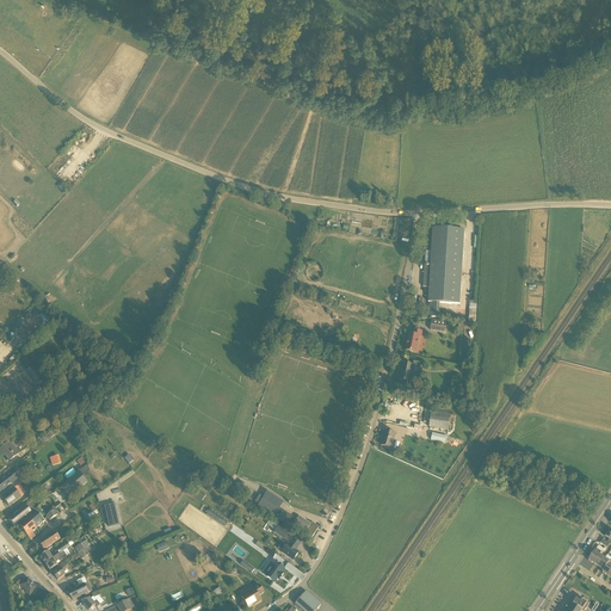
[(439,318),(439,303),(460,306),(464,230),(433,228),(431,265),(425,265),(424,288),(430,288),(429,303),(430,303),(430,318),(439,318)]
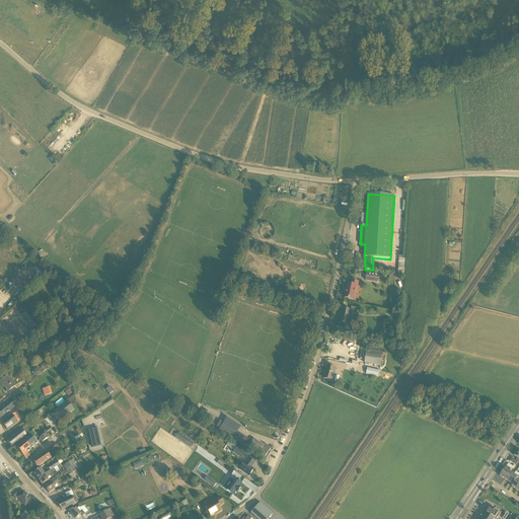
[(378,283),(379,275),(367,273),(366,281),(378,283)]
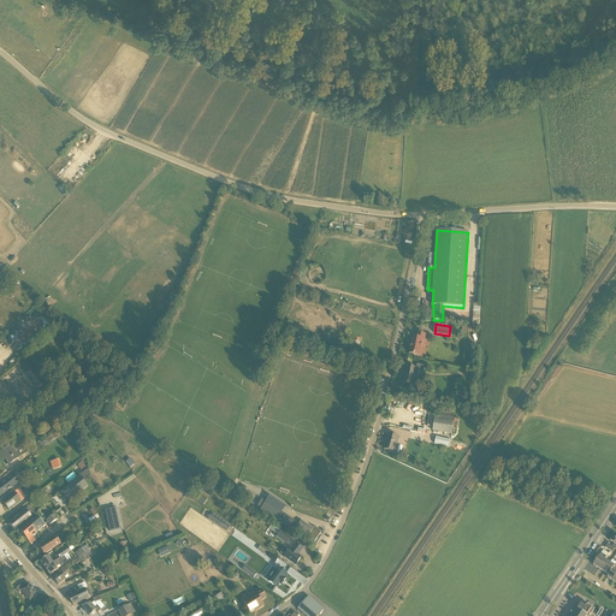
[(409,354),(420,356),(424,341),(425,341),(426,335),(419,333),(418,338),(413,337),(409,354)]
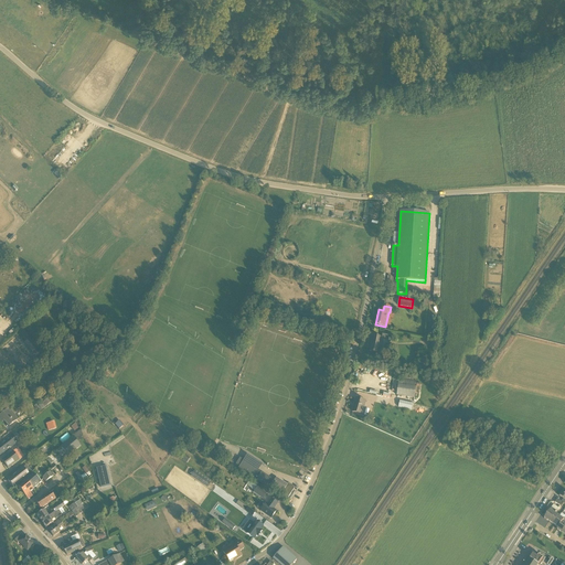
[(370,351),(380,353),(383,339),(373,337),(370,351)]
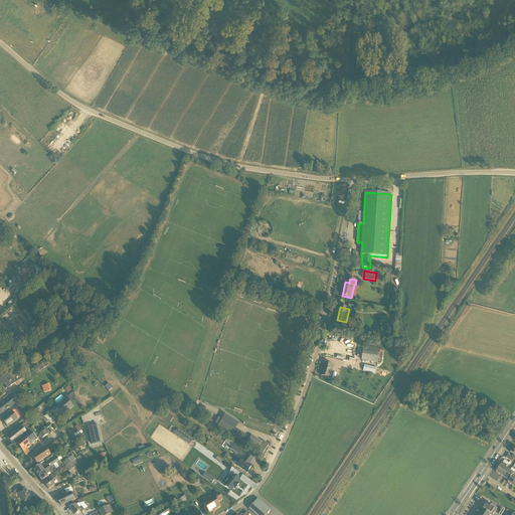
[(378,363),(379,348),(364,346),(362,361),(378,363)]
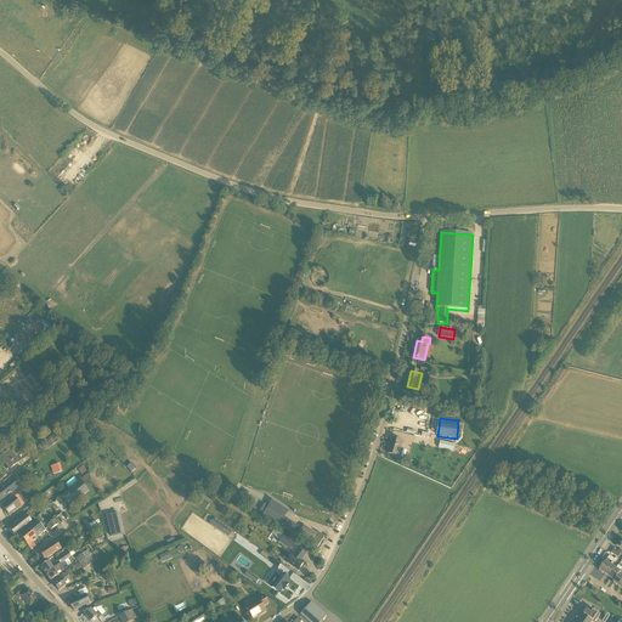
[(41,445),(38,447),(43,454),(63,436),(62,434),(57,439),(54,434),(50,437),(52,440),(43,447),(41,445)]
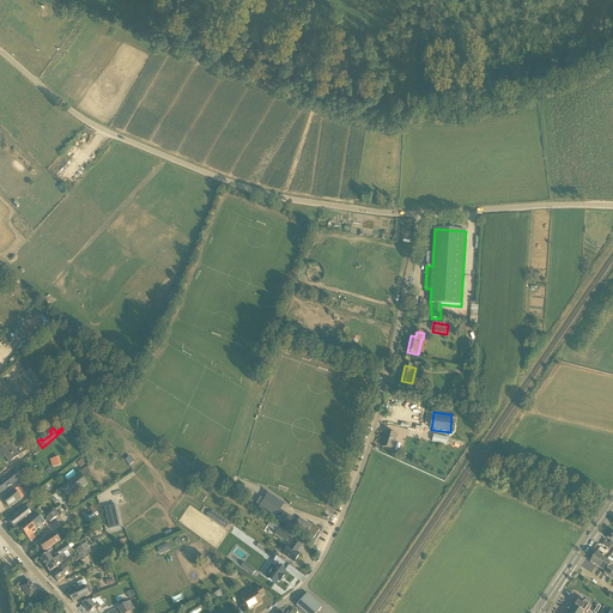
[(382,448),(393,450),(398,436),(387,432),(384,438),(386,438),(382,448)]
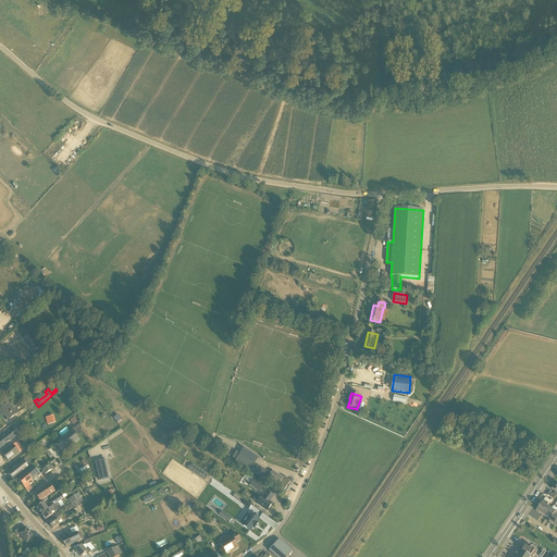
[(15,415),(7,405),(0,409),(0,415),(1,417),(5,413),(10,420),(15,415)]
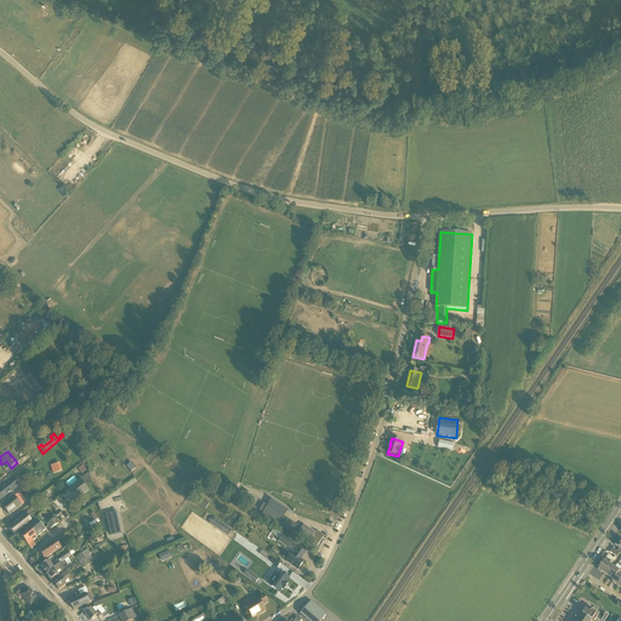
[(60,462),(51,466),(53,474),(62,471),(60,462)]
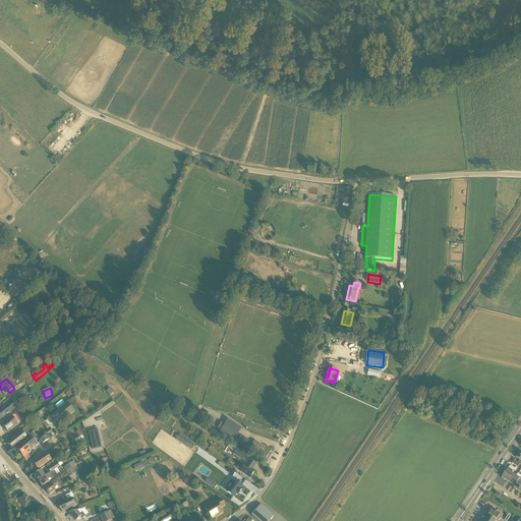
[(67,403),(56,412),(63,421),(74,411),(71,408),(76,404),(75,396),(67,403)]
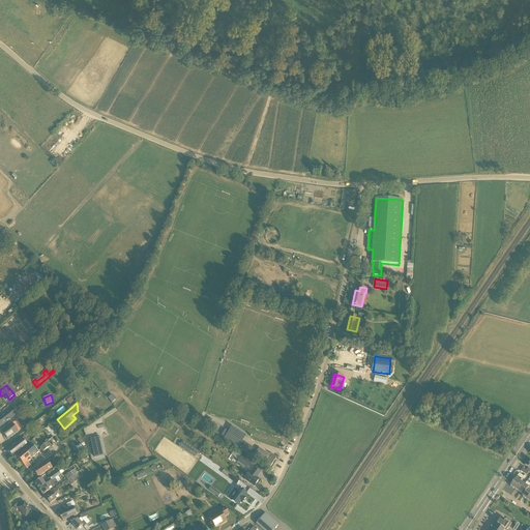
[(0,428),(17,414),(11,407),(1,416),(1,417),(0,417),(0,428)]
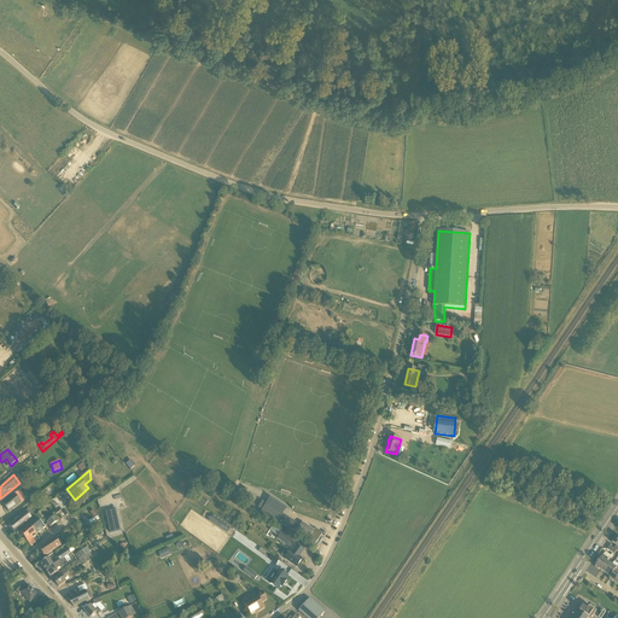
[(15,494),(1,503),(9,513),(27,500),(19,490),(15,495),(15,494)]
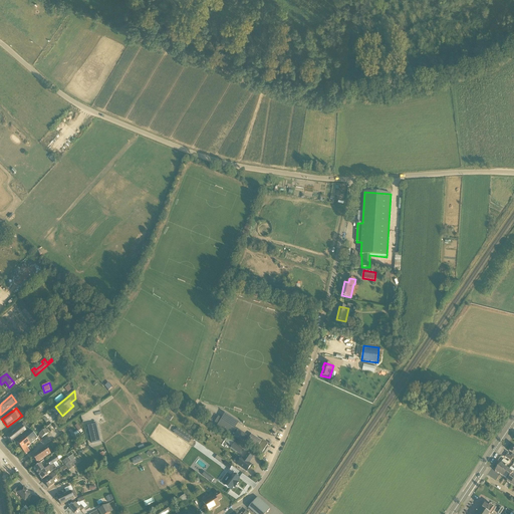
[(230,436),(236,426),(223,417),(222,419),(218,417),(215,423),(218,425),(217,427),(230,436)]
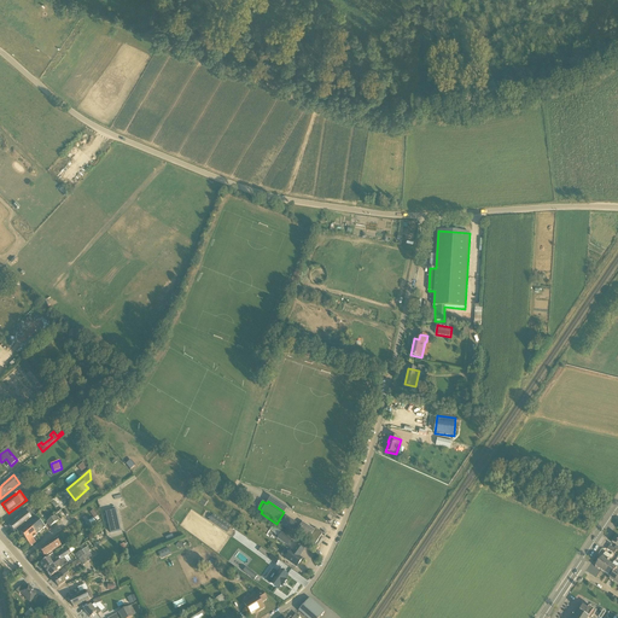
[(111,502),(101,505),(106,525),(117,523),(111,502)]
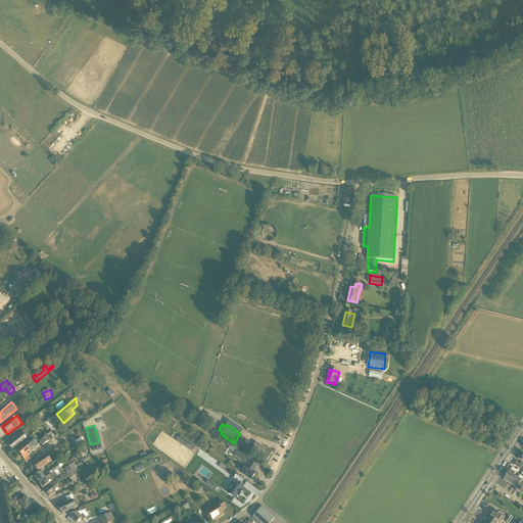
[(26,433),(24,435),(21,433),(7,445),(12,452),(28,439),(27,438),(29,437),(26,433)]
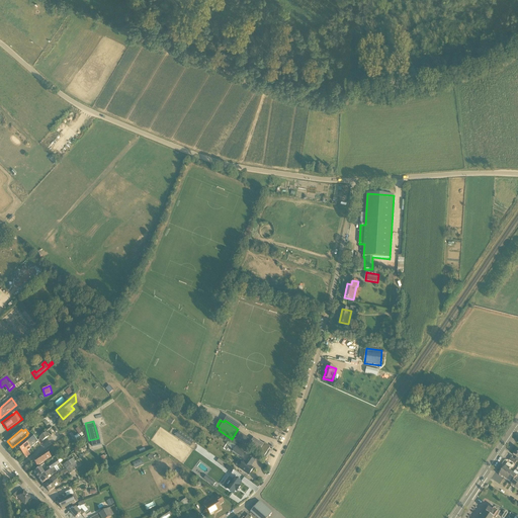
[(178,432),(175,437),(190,447),(193,442),(178,432)]
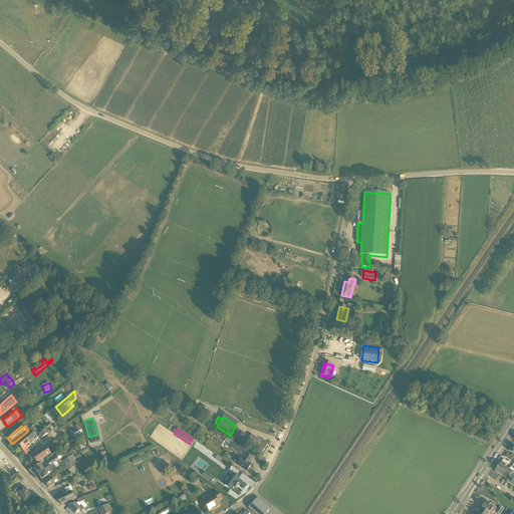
[(42,439),(48,434),(45,430),(42,432),(39,435),(42,439)]
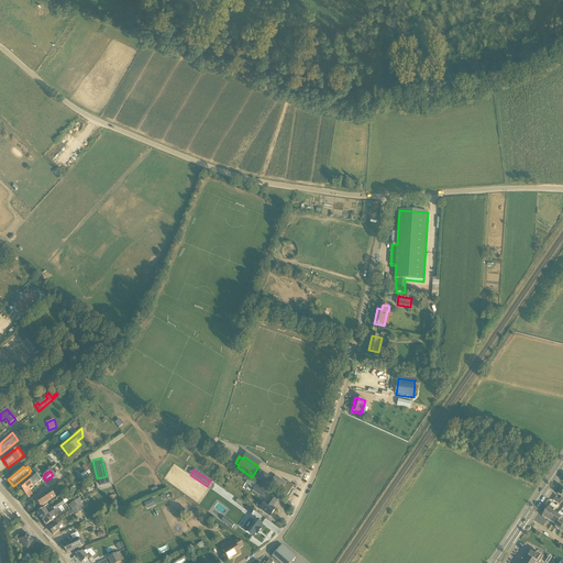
[(255,478),(265,485),(269,477),(261,471),(255,478)]
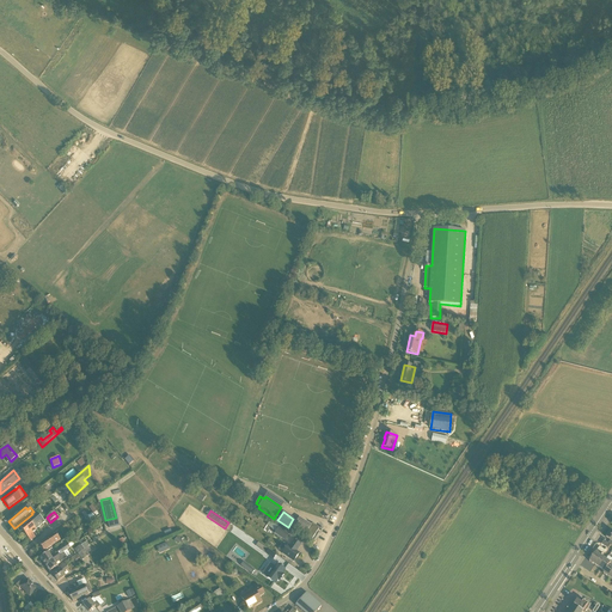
[(44,522),(36,513),(28,520),(36,531),(36,530),(44,522)]
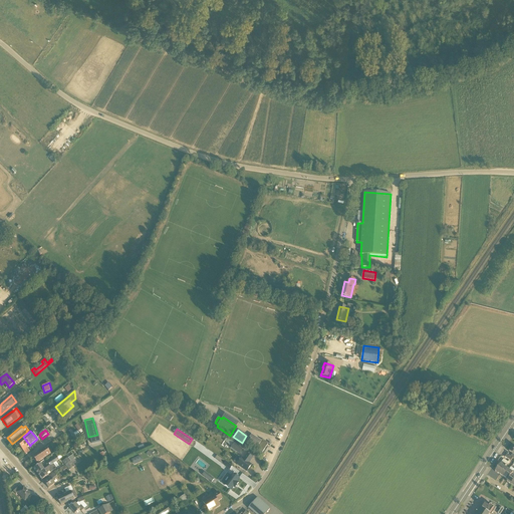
[(261,441),(258,440),(257,441),(250,437),(251,435),(247,442),(250,444),(248,447),(255,451),(256,450),(262,453),(268,444),(262,440),(261,441)]
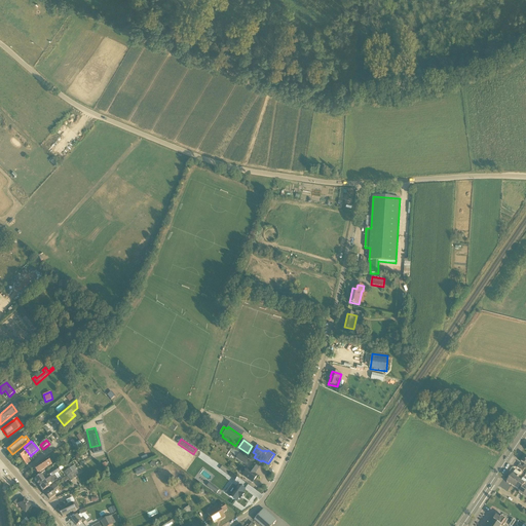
[(28,459),(31,456),(24,447),(16,453),(24,462),(27,465),(31,462),(28,459)]
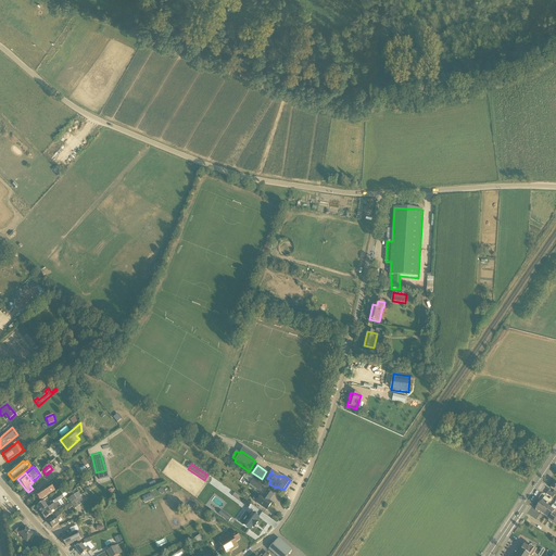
[(250,478),(247,483),(256,490),(260,484),(250,478)]
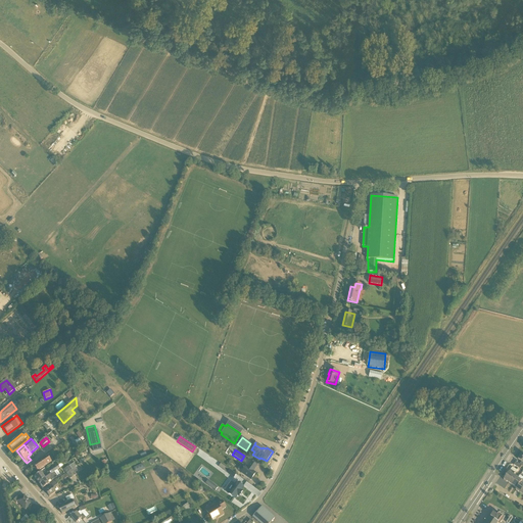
[(51,462),(49,459),(47,455),(40,460),(44,467),(51,462)]
